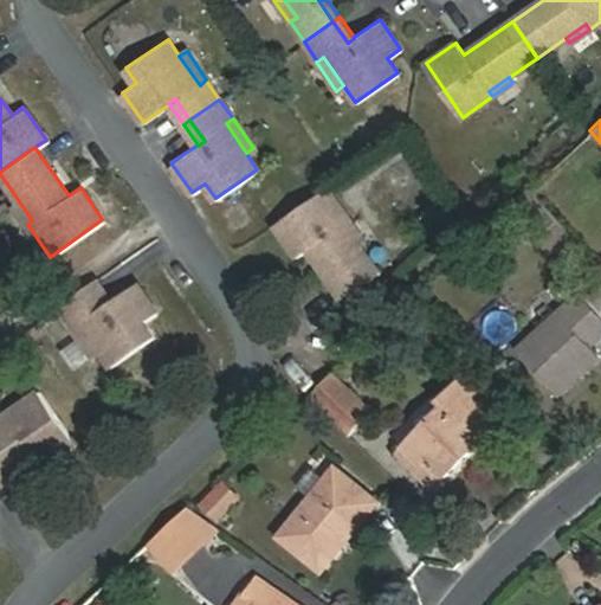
[(348,219),(327,187),(273,224),(295,257),(307,249),(340,296),(376,271),(356,243),(343,224),(348,219)]
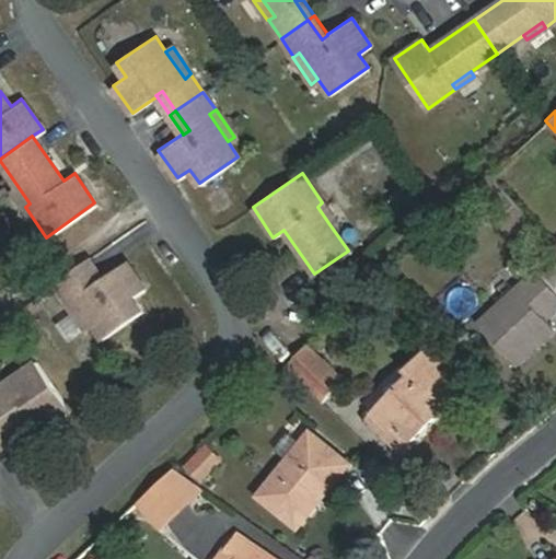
[(505,231),(523,214),(487,174),(467,193),(505,231)]
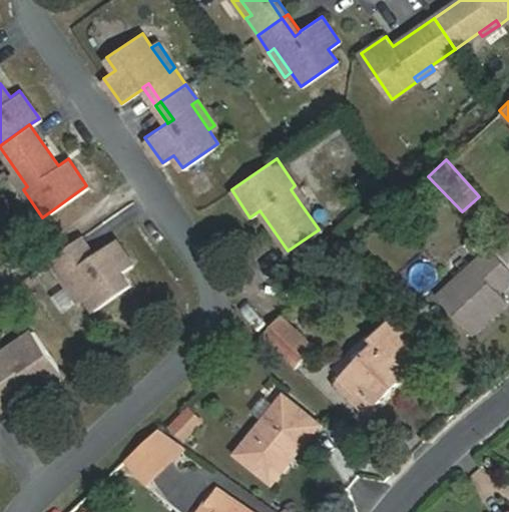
[(16,170),(11,173),(23,189),(27,186),(16,170)]
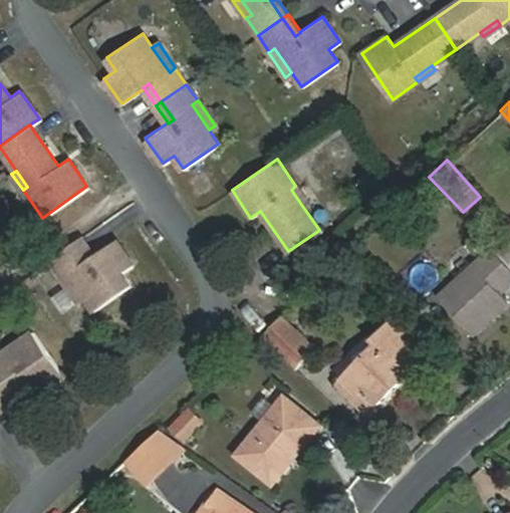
[(302,206),(307,203),(295,186),(291,190),(302,206)]
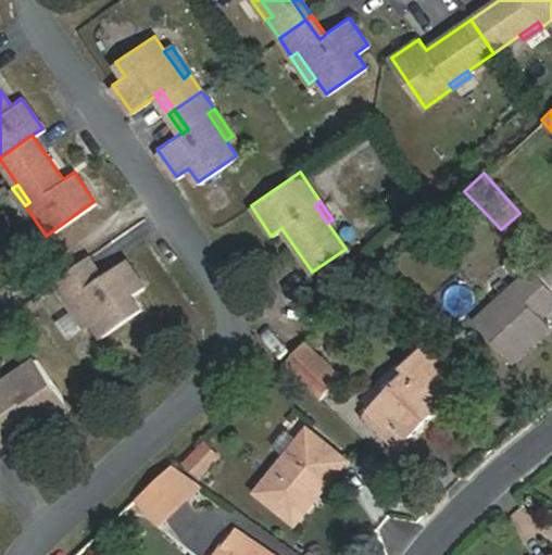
[(100,274),(87,254),(79,260),(93,279),(100,274)]
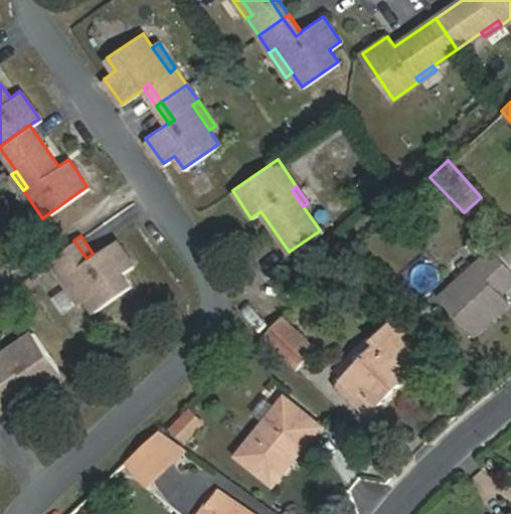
[(132,265),(114,239),(87,259),(73,240),(47,258),(60,276),(66,272),(93,311),(129,286),(120,273),(132,265)]
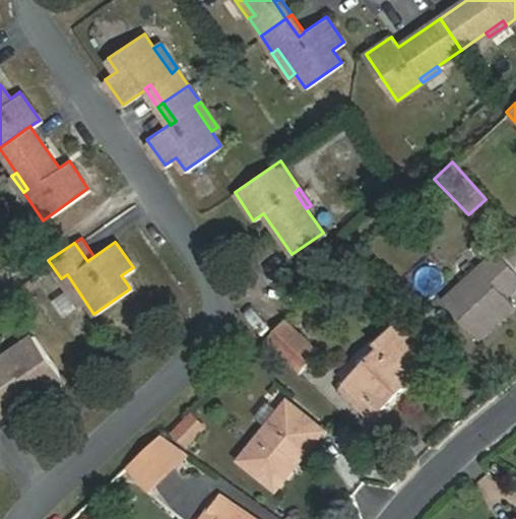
[(502,292),(515,280),(515,270),(497,249),(442,298),(475,334),(513,302),(502,292)]
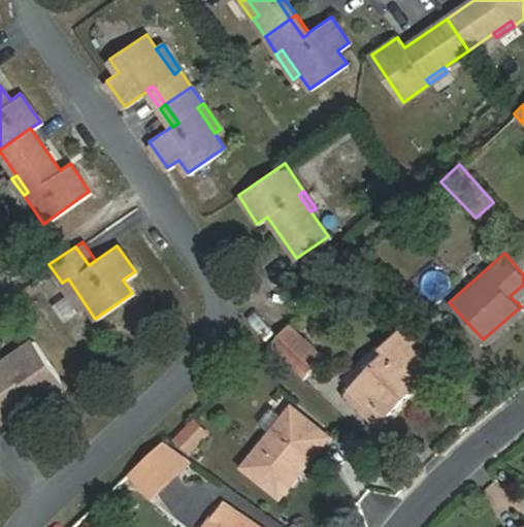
[(68,278),(62,283),(79,308),(86,304),(68,278)]
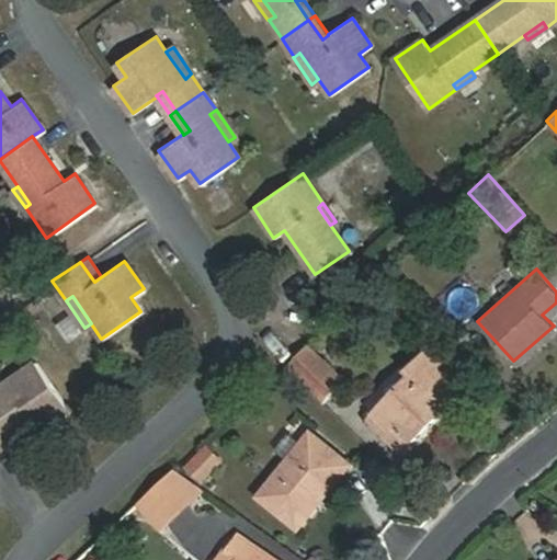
[(282,365),(322,404),(347,383),(307,342),(282,365)]
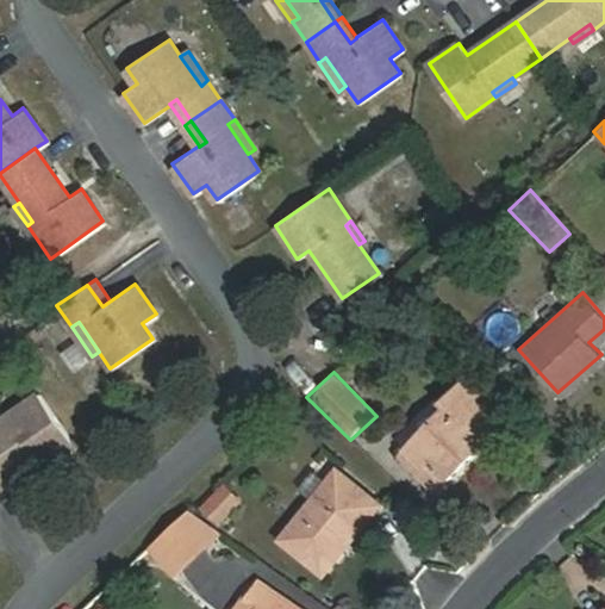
[(460,442),(494,408),(463,372),(434,399),(441,408),(400,445),(418,467),(426,461),(440,478),(467,453),(460,442)]
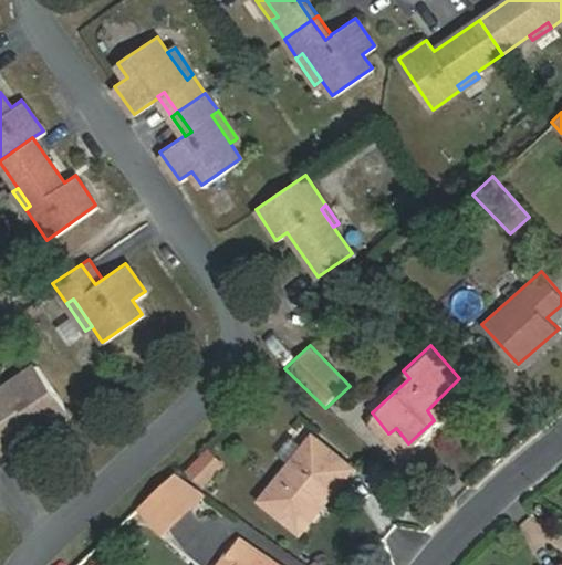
[(0,443),(30,424),(38,435),(65,415),(31,366),(3,385),(7,389),(0,394),(0,443)]
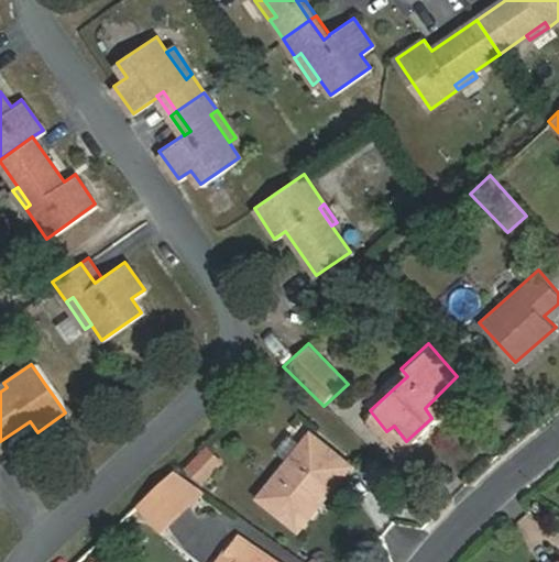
[(425,408),(431,418),(466,387),(457,376),(425,408)]
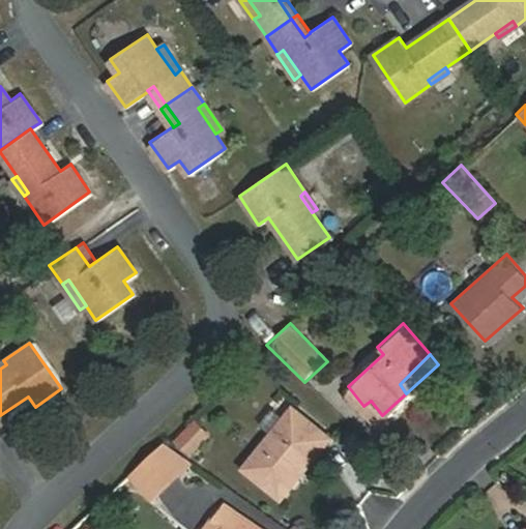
[(371,425),(382,415),(371,401),(363,406),(348,386),(339,393),(371,425)]
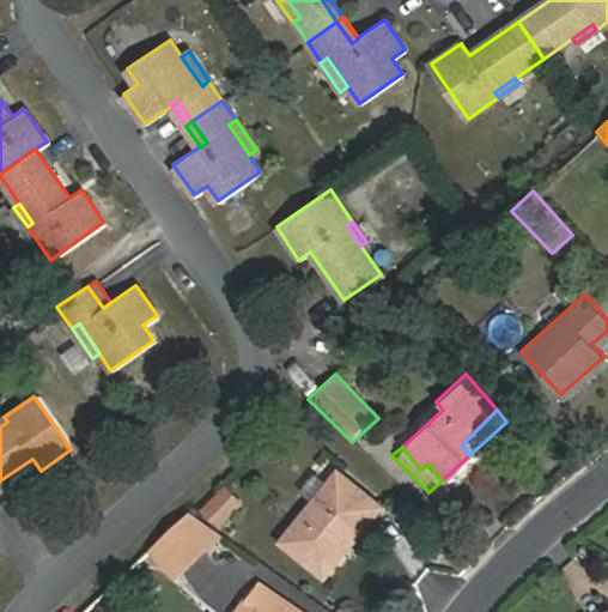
[(322,579),(342,552),(335,545),(371,500),(336,470),(275,545),(322,579)]
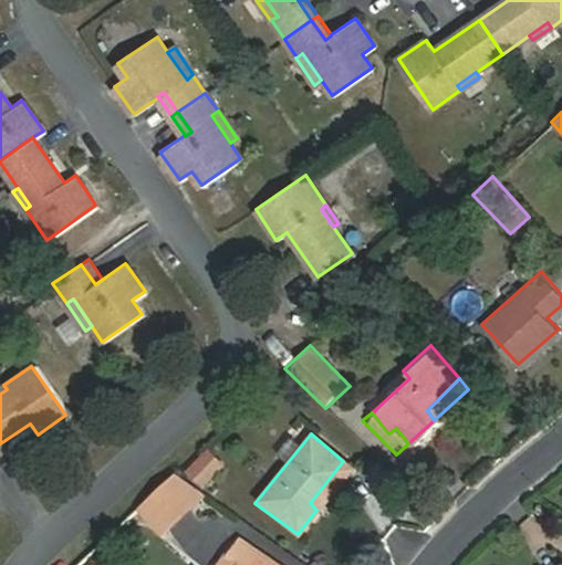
[(205,445),(180,469),(199,487),(222,462),(205,445)]
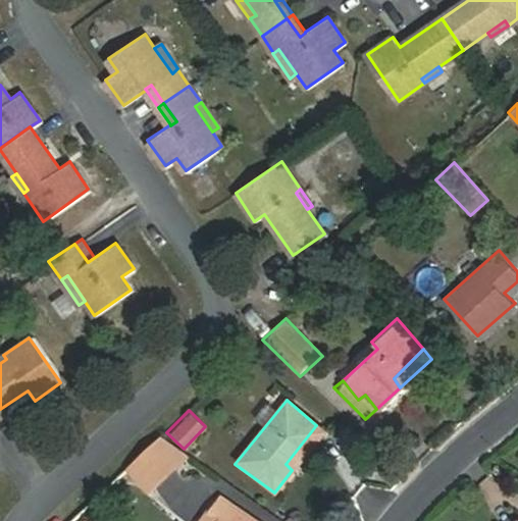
[(286,464),(292,470),(323,430),(316,425),(286,464)]
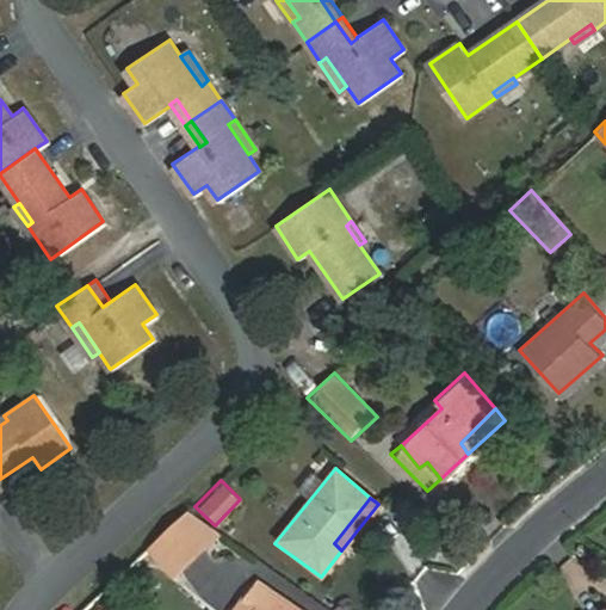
[(218,529),(189,507),(149,543),(174,570),(218,529)]
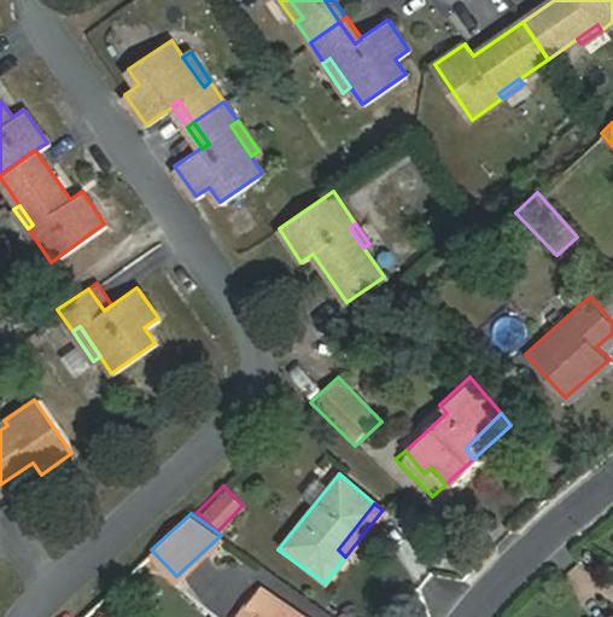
[(254,616),(293,616),(256,589),(244,609),(255,616),(254,616)]
